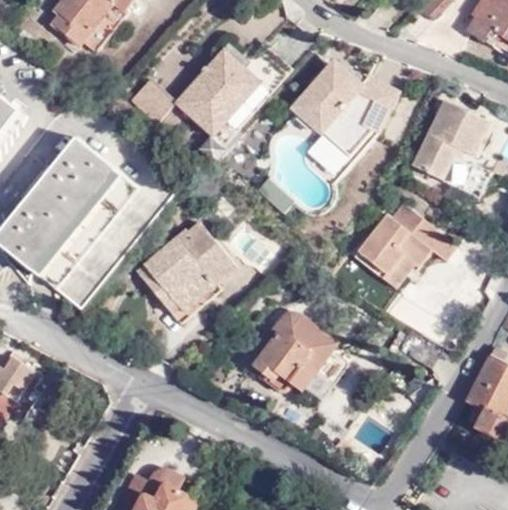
[(82,45),(84,43),(98,54),(131,11),(128,9),(135,0),(65,0),(56,12),(60,16),(54,24),(82,45)]
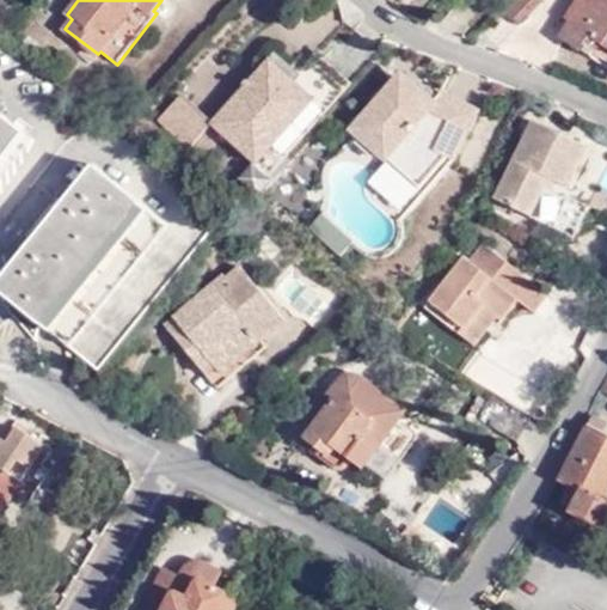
[(546,7),(539,0),(514,0),(504,12),(503,13),(521,31),(546,7)]
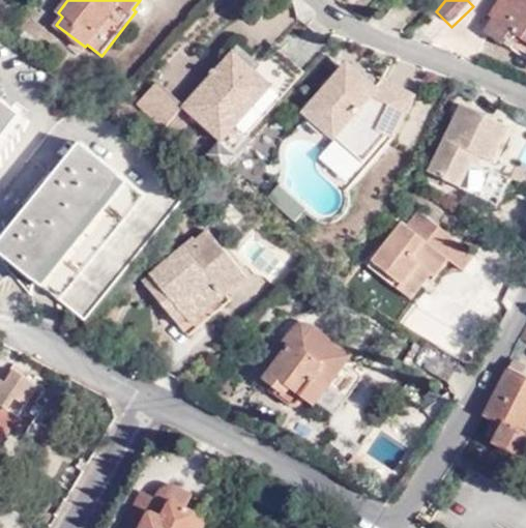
[(505,0),(500,8),(509,13),(501,27),(496,24),(488,38),(512,53),(519,41),(525,45),(525,0),(505,0)]
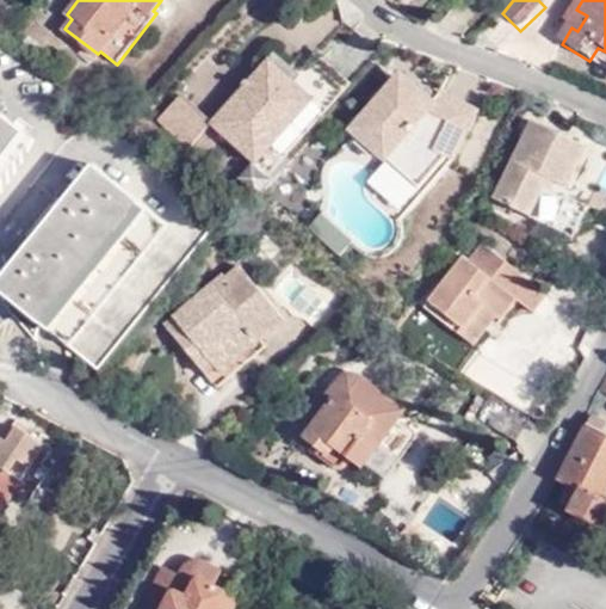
[(587,16),(576,10),(568,25),(572,28),(577,31),(587,16)]
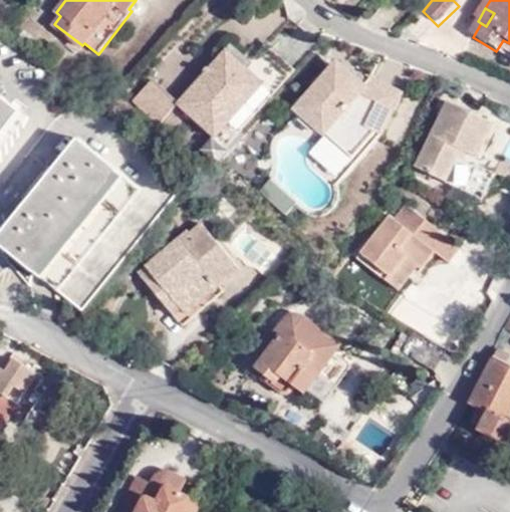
[(236,57),(225,46),(218,54),(230,65),(236,57)]
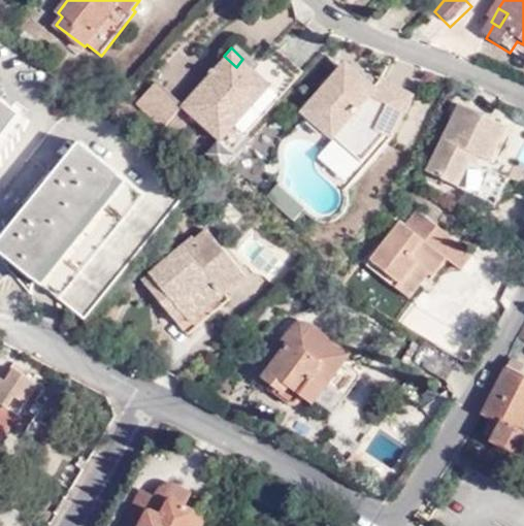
[(267,81),(279,92),(298,70),(281,53),(261,74),(267,81)]
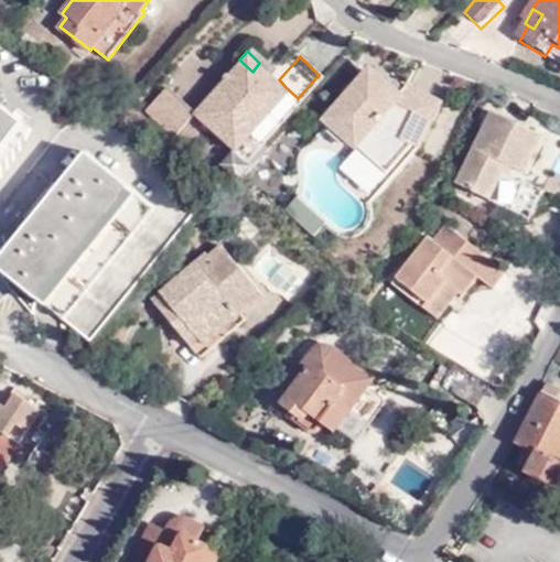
[(235,143),(222,159),(239,176),(252,162),(245,155),(252,148),(241,138),(286,87),(279,79),(259,63),(252,72),(239,60),(195,108),(235,143)]
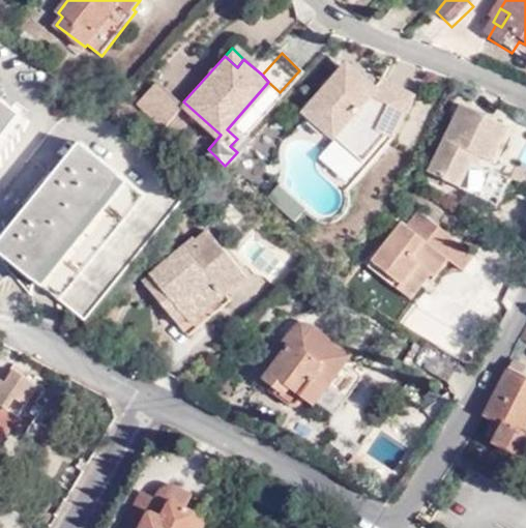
[(303,115),(287,140),(289,142),(299,140),(303,141),(309,143),(314,147),(315,151),(315,172),(313,176),(311,176),(308,176),(303,174),(300,183),(297,186),(291,192),(289,189),(288,189),(278,203),(293,217),(301,210),(304,212),(314,218),(322,223),(325,223),(329,222),(334,220),(343,211),(344,207),(346,202),(347,195),(346,188),(344,183),(385,135),(390,137),(395,139),(417,94),(382,77),(375,84),(347,59),(300,112),(303,115)]
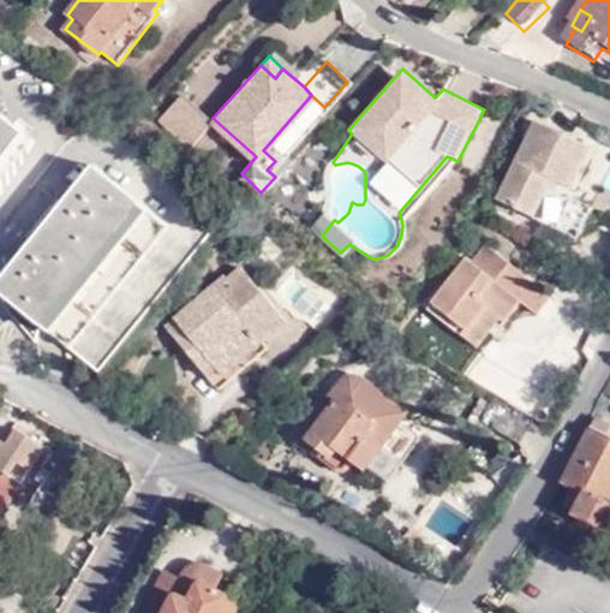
[(180,153),(209,119),(175,90),(147,123),(180,153)]
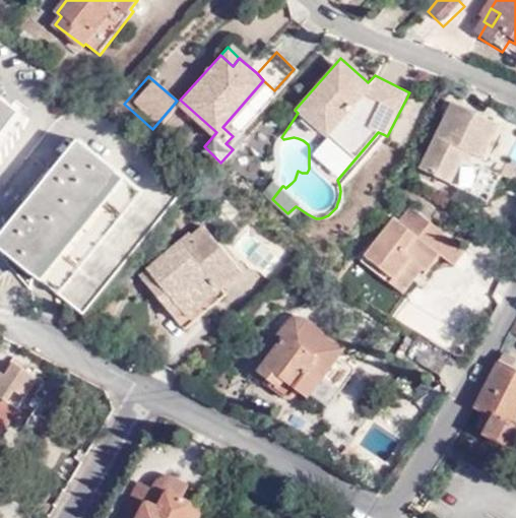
[(222,127),(233,136),(274,90),(263,80),(222,127)]
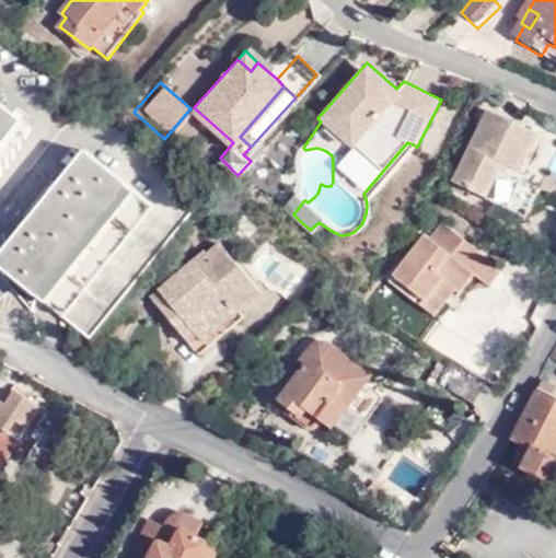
[(0,149),(20,124),(0,107),(0,149)]
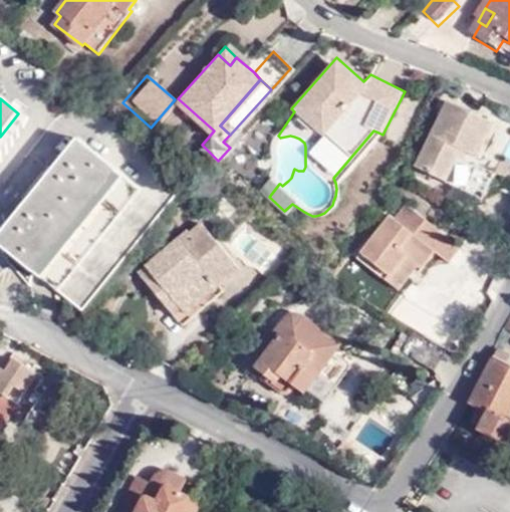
[(443,98),(412,166),(446,182),(458,156),(475,164),(494,122),(443,98)]
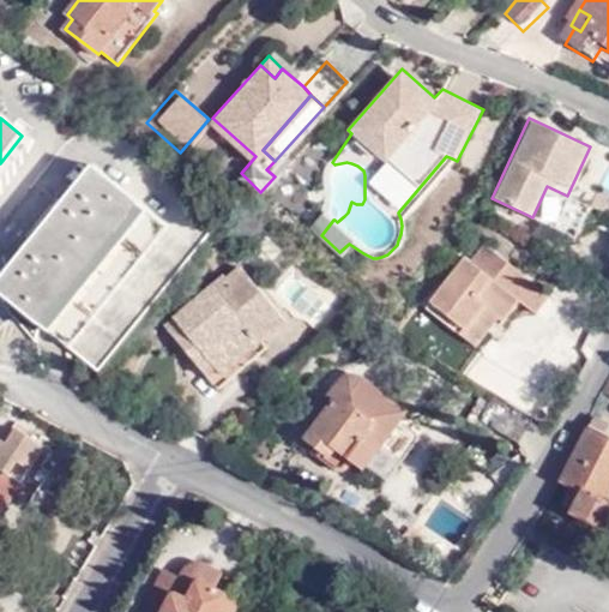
[(398,213),(401,219),(452,159),(446,156),(398,213)]
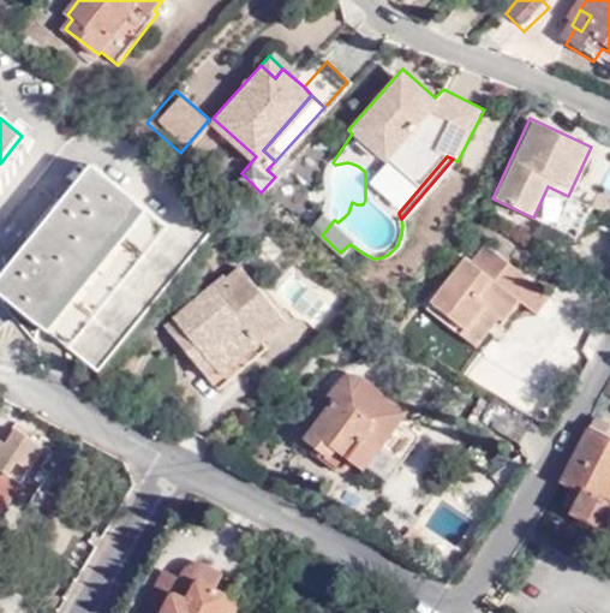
[(89,170),(0,283),(0,295),(69,350),(165,231),(89,170)]
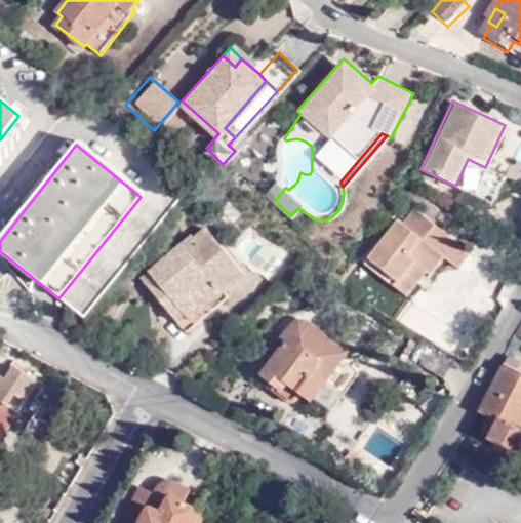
[(468,159),(455,186),(492,202),(504,175),(485,167),(468,159)]
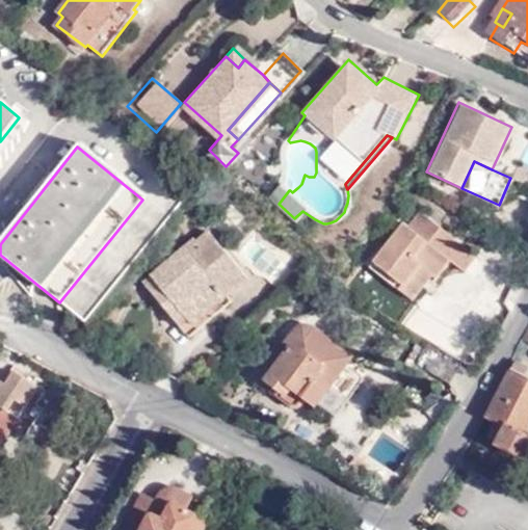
[(418,265),(430,274),(434,277),(447,261),(462,271),(475,254),(417,210),(405,226),(400,221),(371,260),(403,284),(418,265)]
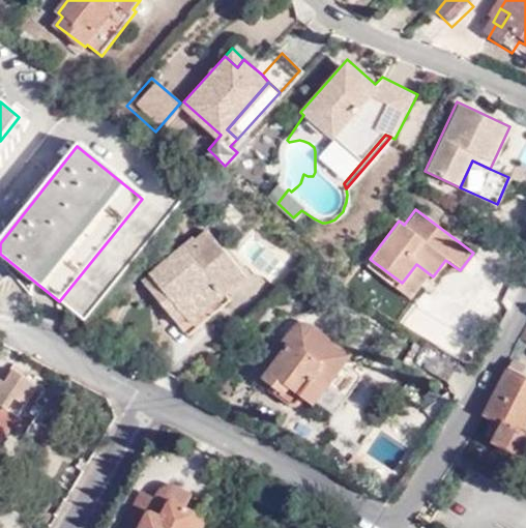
[(217,290),(223,296),(246,276),(206,229),(193,240),(191,237),(159,262),(167,270),(145,288),(169,316),(177,310),(183,318),(217,290)]
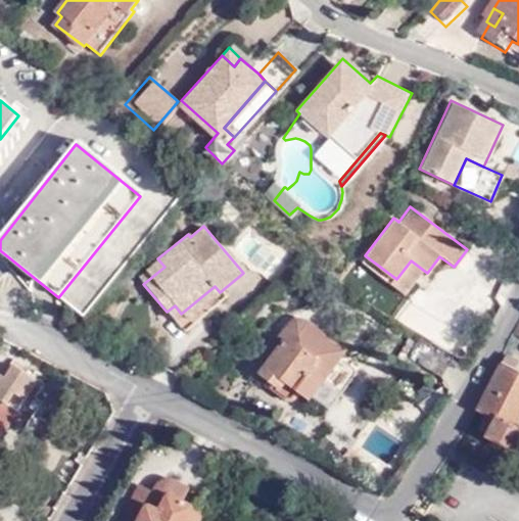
[(411,261),(396,279),(365,255),(361,261),(406,293),(423,270),(411,261)]
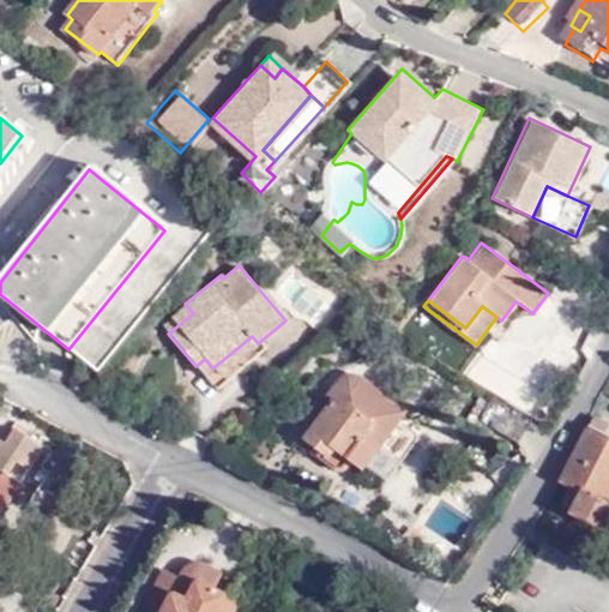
[(193,313),(185,304),(160,324),(168,334),(193,313)]
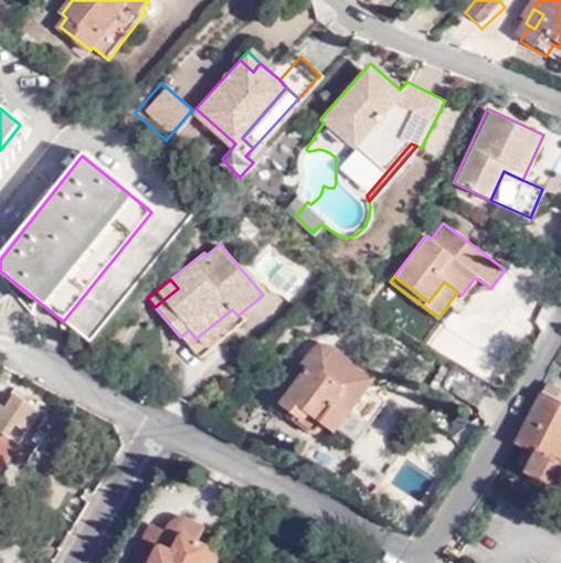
[(189,330),(180,337),(198,358),(243,321),(237,316),(232,309),(196,339),(189,330)]
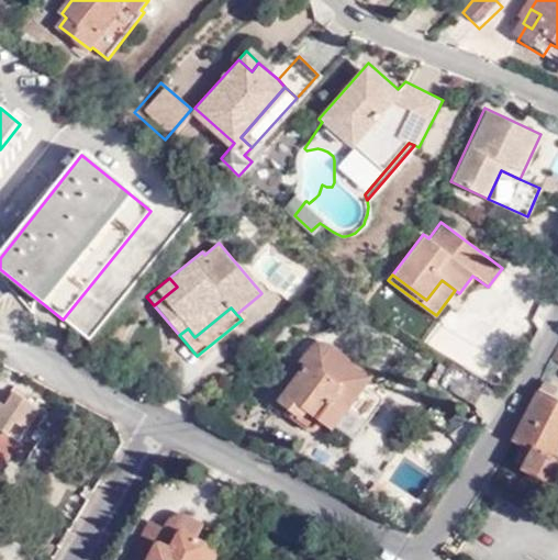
[(311,346),(300,360),(304,365),(294,378),(277,402),(285,407),(281,411),(303,428),(308,427),(312,427),(316,422),(328,429),(368,376),(323,342),(319,342),(314,344),(311,346)]
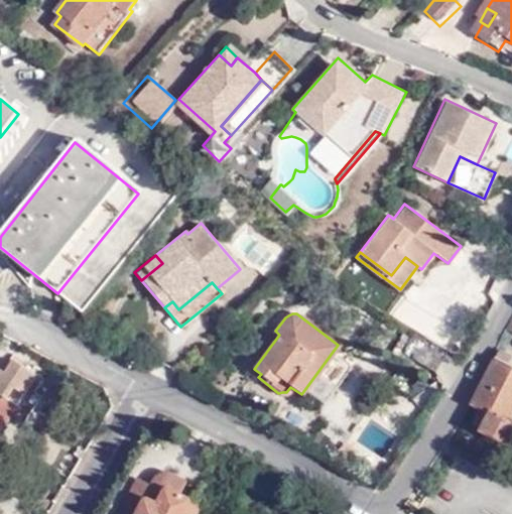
[(511,339),(511,313),(500,333),(511,339)]
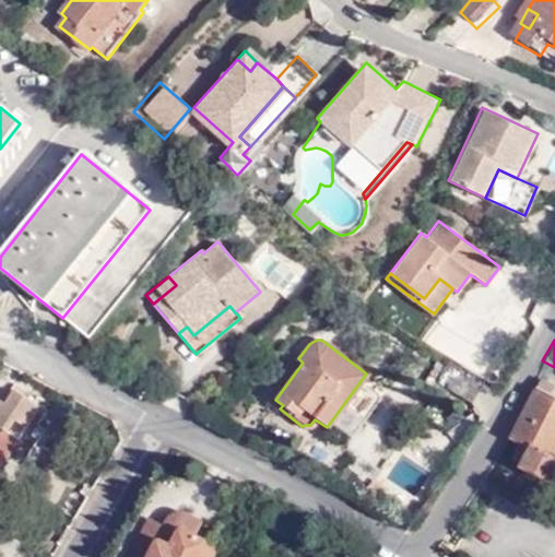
[(303,363),(298,358),(287,372),(293,376),(303,363)]
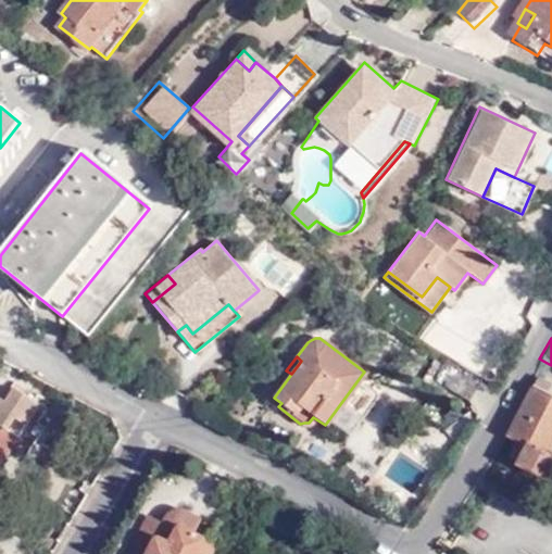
[(463,400),(476,377),(442,357),(429,379),(463,400)]
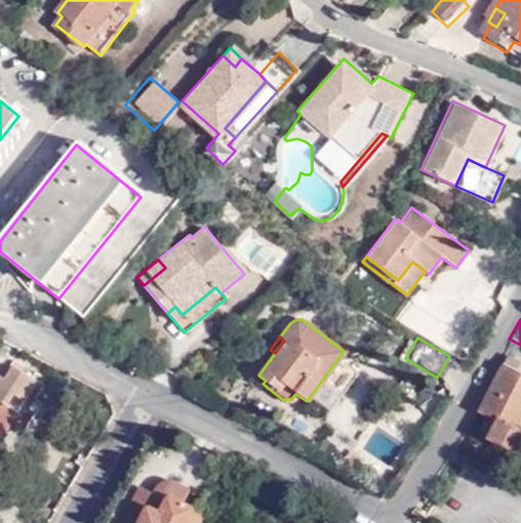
[(520,365),(504,357),(499,364),(520,374),(520,365)]
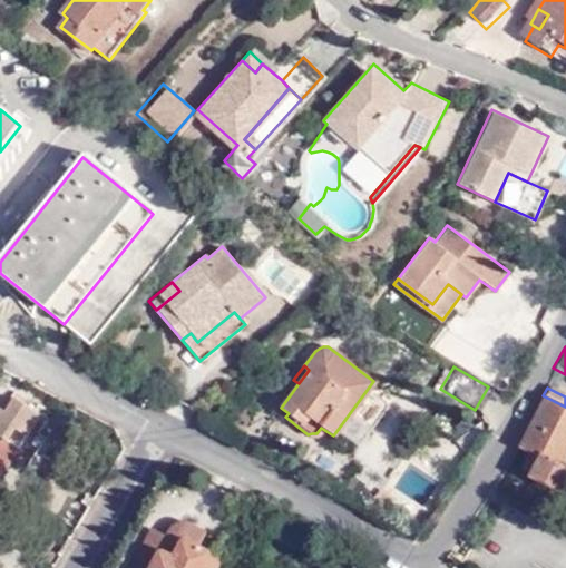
[(3,411),(0,409),(0,470),(7,460),(11,461),(15,461),(18,460),(20,457),(21,453),(21,450),(19,447),(17,444),(44,403),(29,393),(22,404),(12,398),(3,411)]
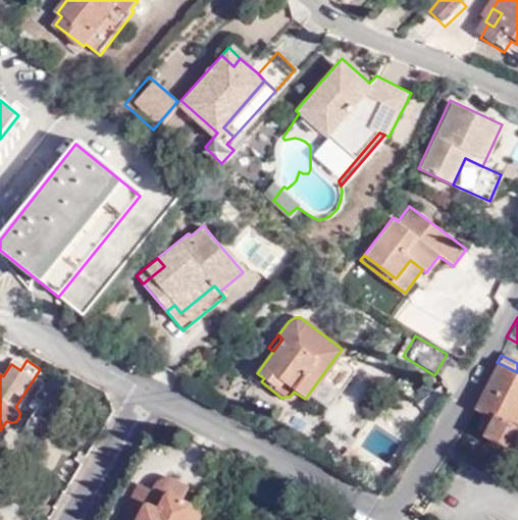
[(517,418),(517,372),(497,362),(474,408),(484,413),(477,428),(486,433),(484,436),(513,451),(517,439),(517,430),(513,428),(517,418)]
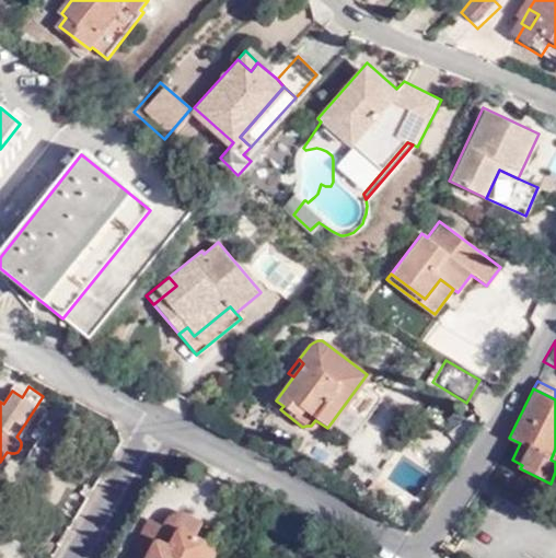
[(211,557),(213,556),(213,553),(212,549),(209,546),(206,543),(194,537),(182,531),(188,516),(180,512),(174,512),(170,514),(166,518),(164,521),(163,525),(146,518),(130,550),(146,557),(211,557)]
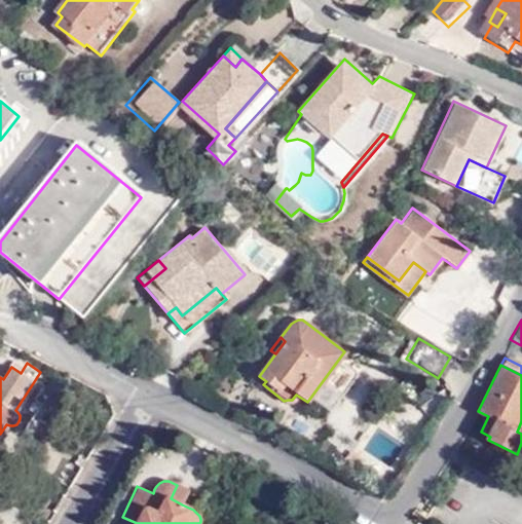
[(182,504),(188,490),(177,485),(171,498),(182,504)]
